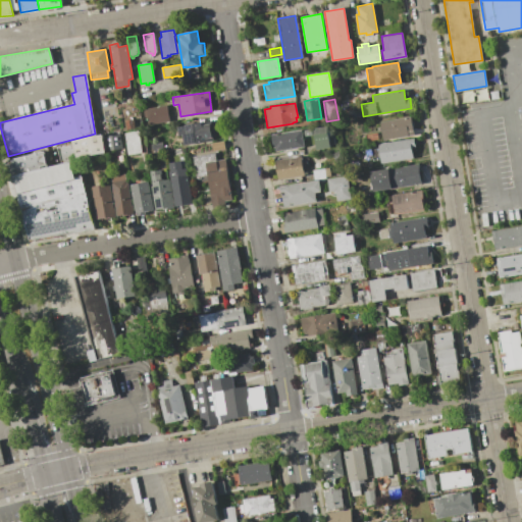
[(166,104),(169,121),(149,124),(148,116),(143,117),(142,108),(166,104)]
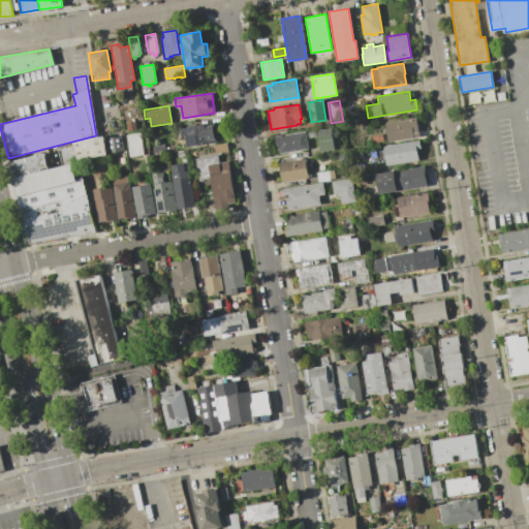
[(415,118),(418,136),(387,142),(384,123),(415,118)]
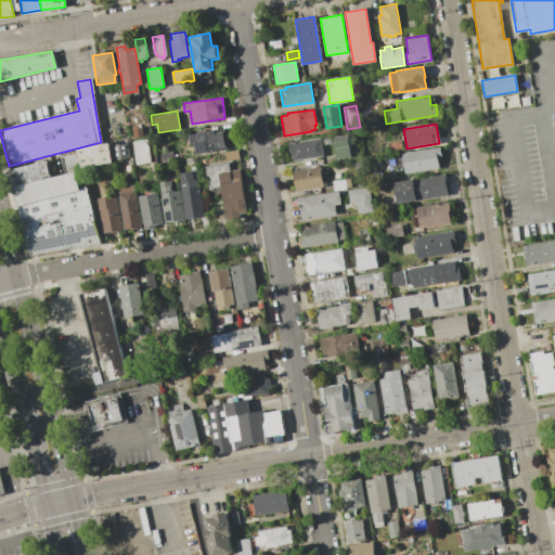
[(142,126),(143,136),(133,138),(132,128),(142,126)]
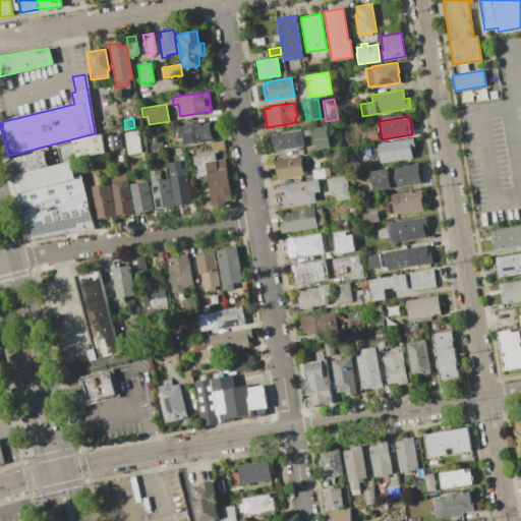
[(178,135),(176,126),(184,125),(184,124),(209,120),(210,124),(212,136),(212,139),(184,145),(183,134),(178,135)]
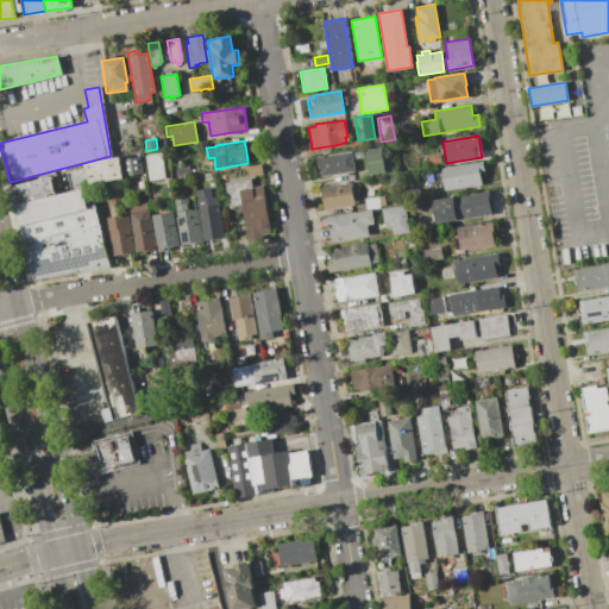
[(366,152),(366,150),(381,148),(384,171),(369,175),(365,152),(366,152)]
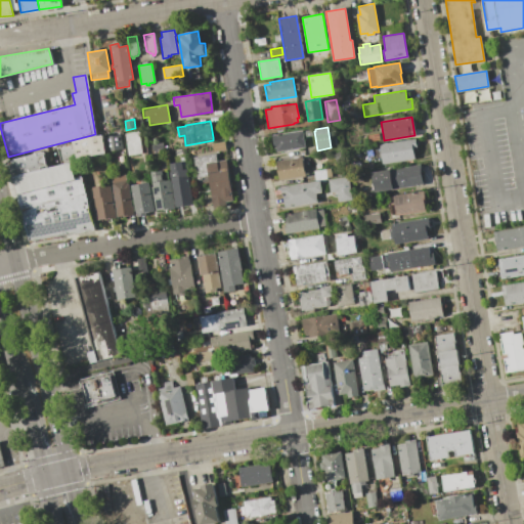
[(302,130),(304,147),(275,151),(274,145),(273,145),(271,135),(302,130)]
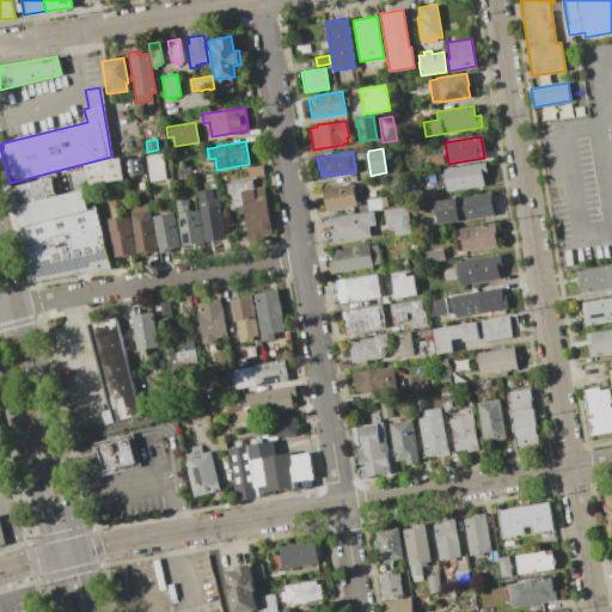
[(161,153),(165,178),(148,181),(145,155),(161,153)]
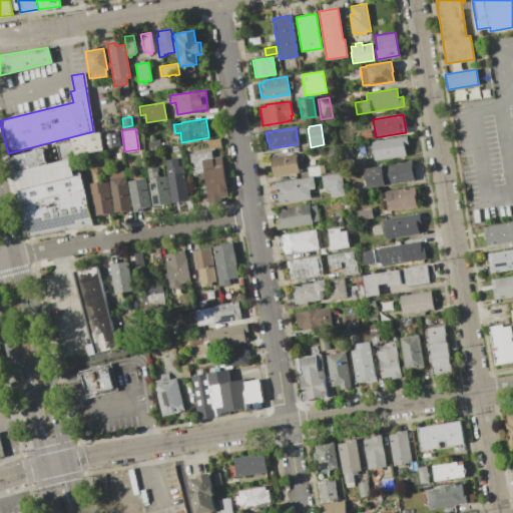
[(370,130),(371,136),(361,138),(360,131),(370,130)]
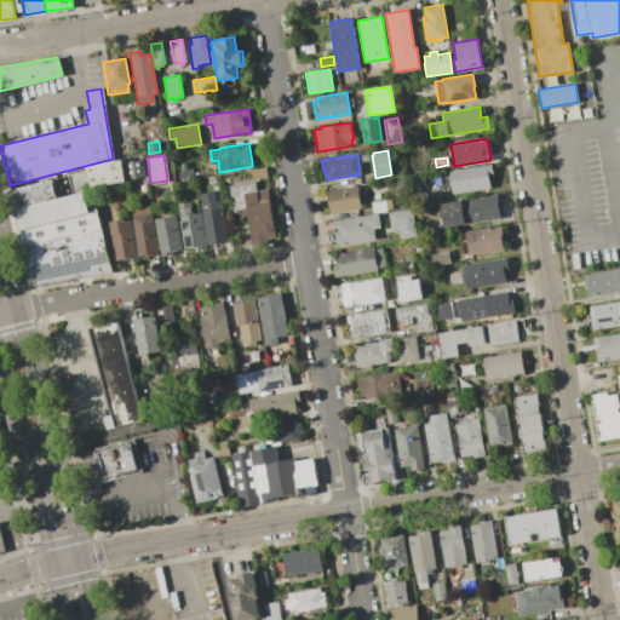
[(142,159),(144,176),(126,179),(122,161),(142,159)]
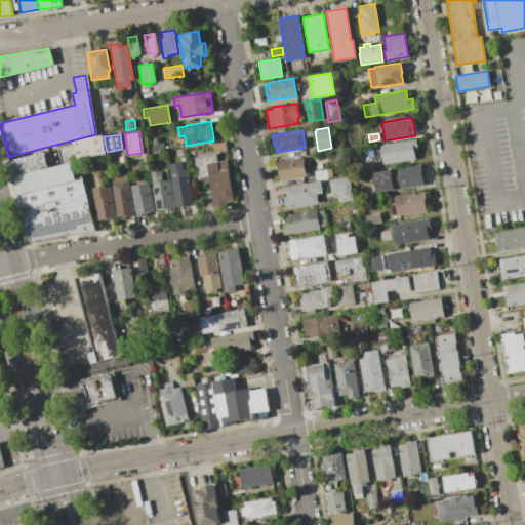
[(103,135),(106,153),(77,158),(73,145),(72,140),(103,135)]
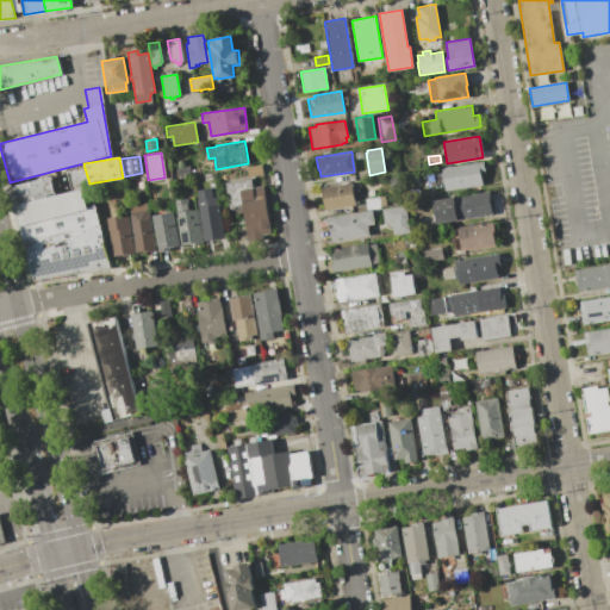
[(484,161),(485,172),(480,173),(483,185),(444,191),(441,168),(484,161)]
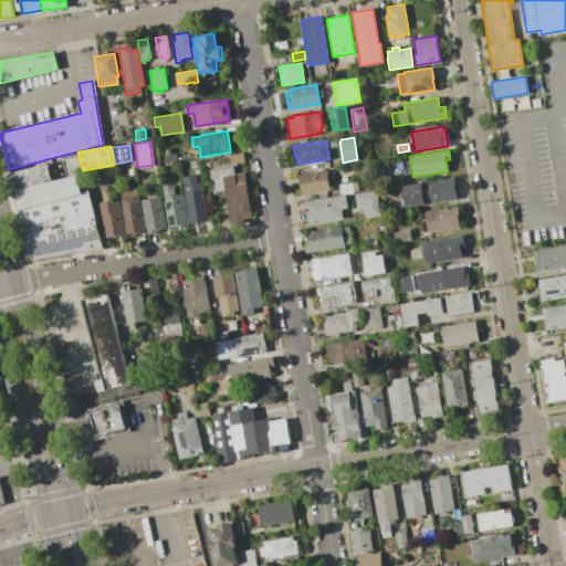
[(175,153),(177,163),(165,165),(163,155),(175,153)]
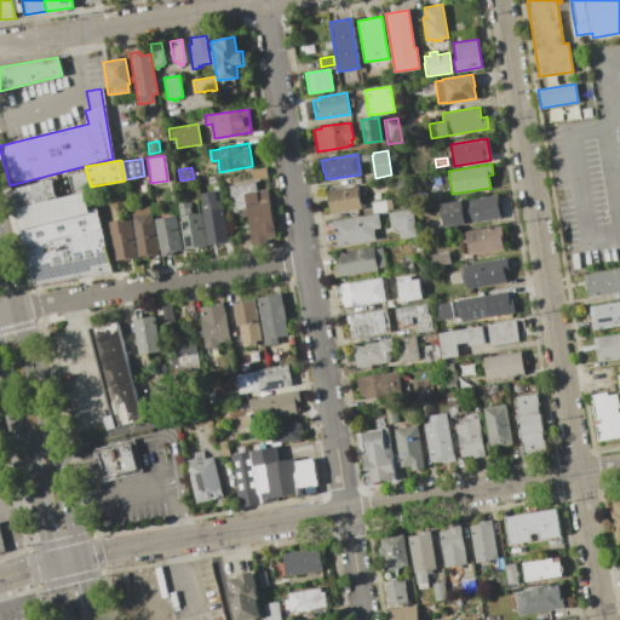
[(264,167),(267,177),(252,179),(250,170),(264,167)]
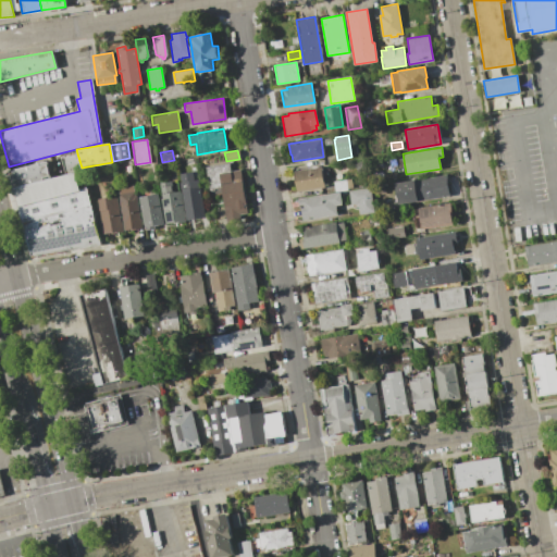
[(77,153),(82,168),(82,170),(65,174),(61,158),(77,153)]
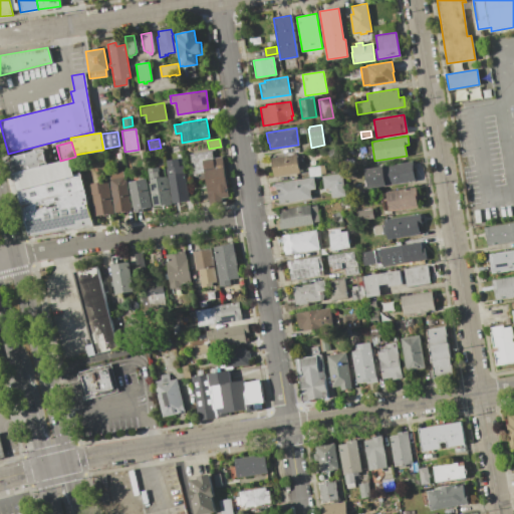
[(12,174),(13,173),(50,164),(46,148),(8,158),(12,174)]
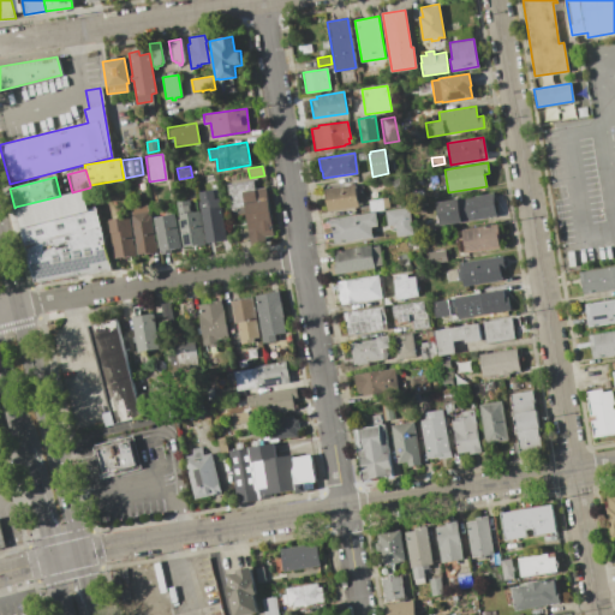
[(252,180),(254,189),(266,187),(273,234),(264,236),(266,242),(250,244),(244,206),(230,208),(226,184),(252,180)]
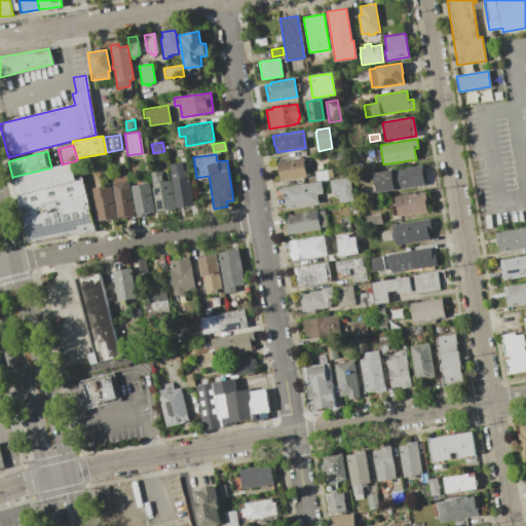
[(277,168),(276,161),(303,157),(306,176),(279,181),(278,171),(276,171),(276,168),(277,168)]
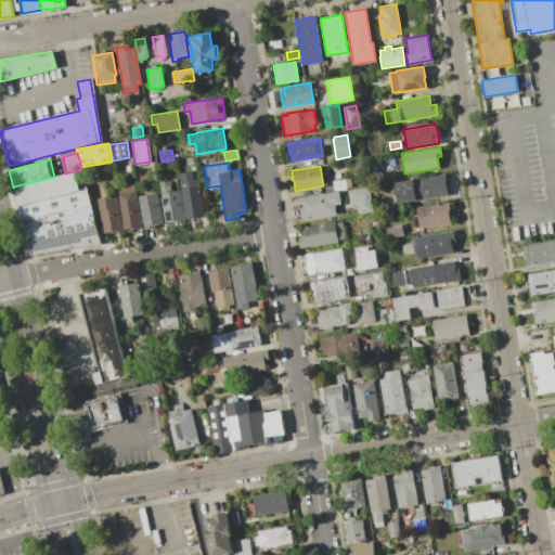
[(180,181),(179,172),(194,170),(195,179),(197,179),(203,216),(184,219),(179,182),(180,181)]
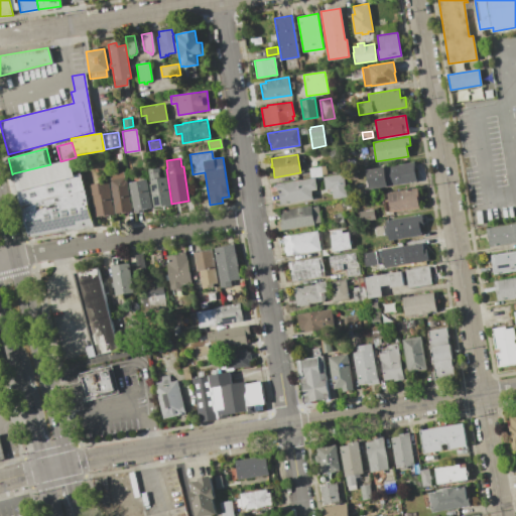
[(13,173),(50,164),(70,159),(74,174),(74,176),(18,191),(17,188),(13,173)]
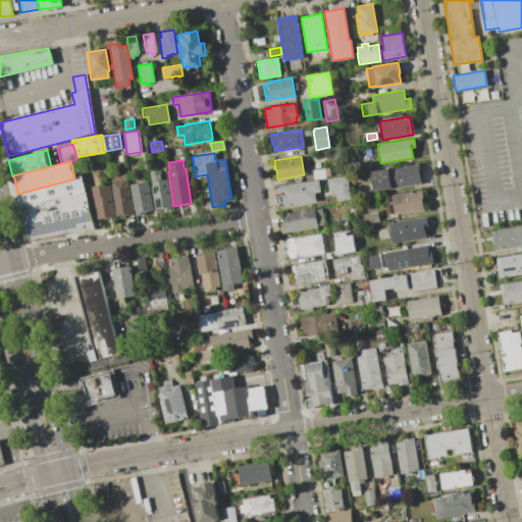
[(370,171),(418,163),(421,184),(373,192),(370,171)]
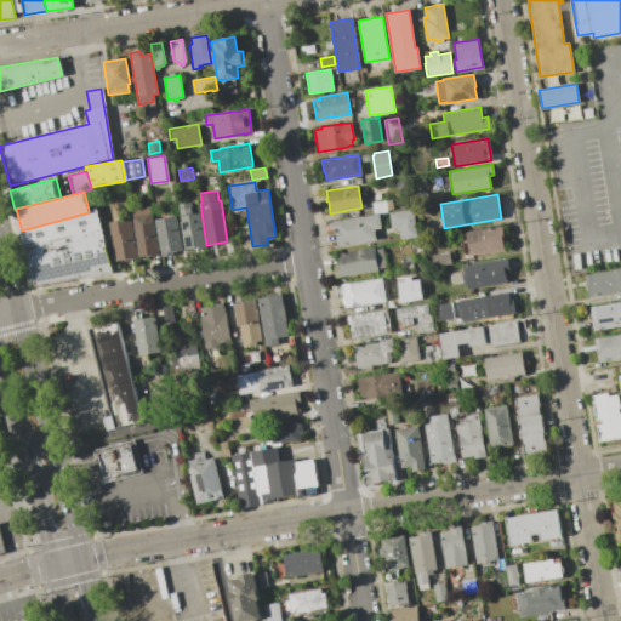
[(391,199),(392,209),(387,210),(387,211),(372,214),(371,201),(386,199),(386,200),(391,199)]
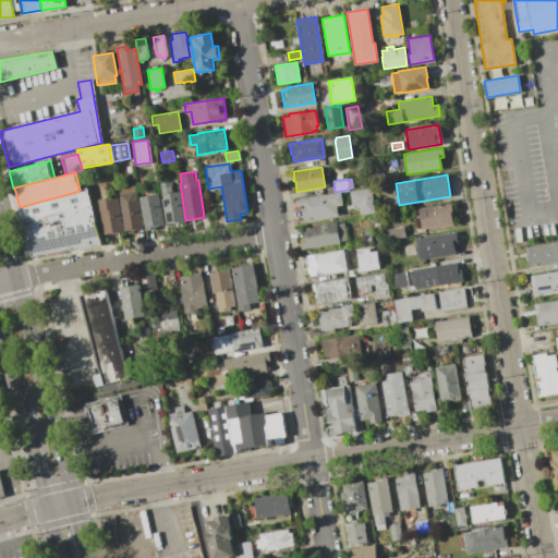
[(171,181),(172,192),(180,191),(185,221),(172,223),(172,222),(165,223),(160,198),(162,198),(159,183),(171,181)]
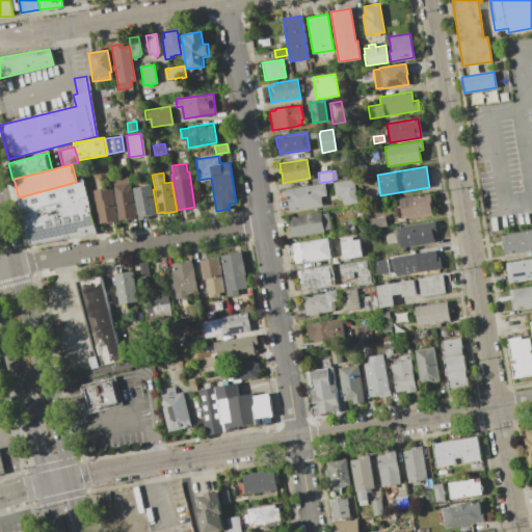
[(127,177),(128,187),(130,186),(134,217),(117,219),(112,180),(127,177)]
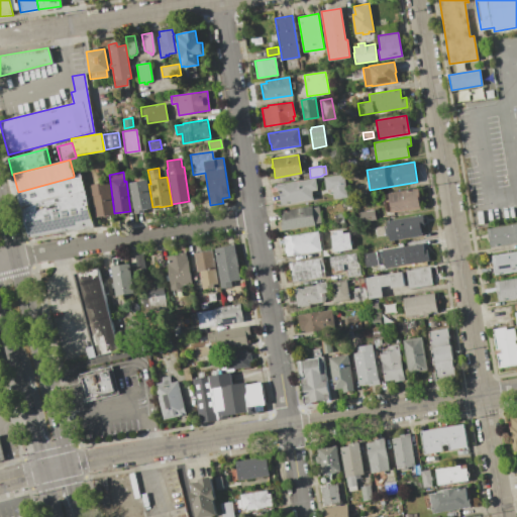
[(17,189),(16,189),(21,206),(84,190),(80,174),(74,175),(74,177),(18,192),(17,189)]
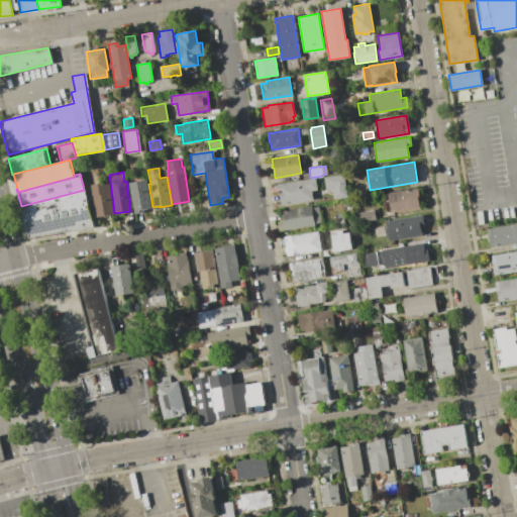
[(343,174),(347,197),(334,199),(332,191),(330,192),(330,189),(325,190),(323,178),(343,174)]
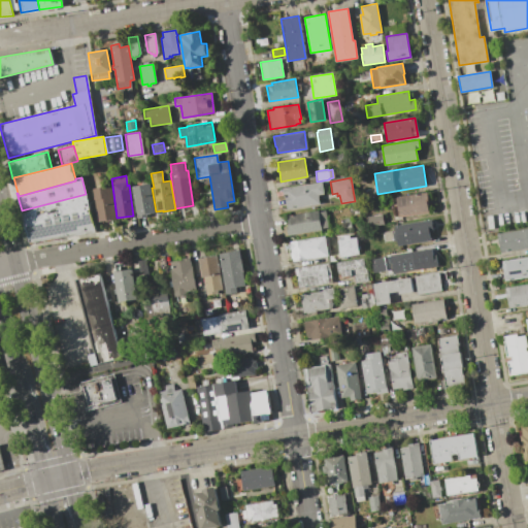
[(322,182),(324,194),(318,195),(319,203),(287,208),(285,194),(284,195),(282,189),(322,182)]
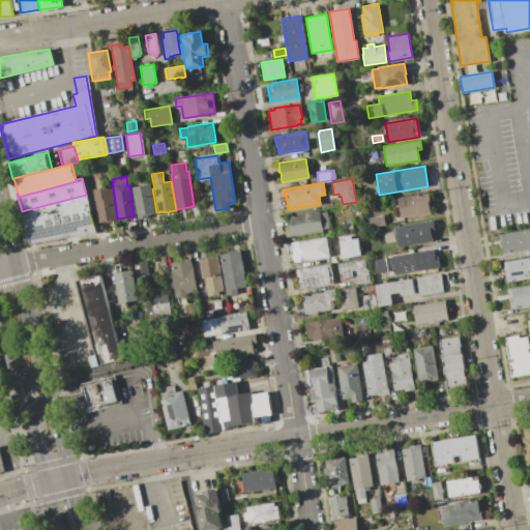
[(149,183),(154,213),(146,214),(146,217),(138,218),(131,187),(149,183)]
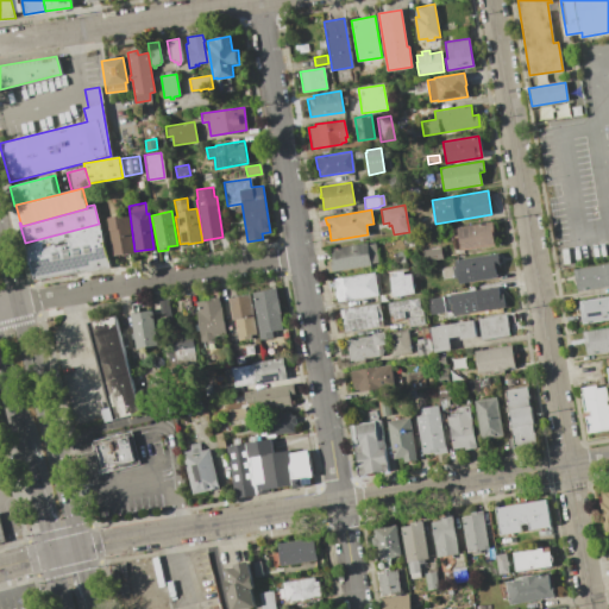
[(127,214),(133,252),(113,256),(106,218),(127,214)]
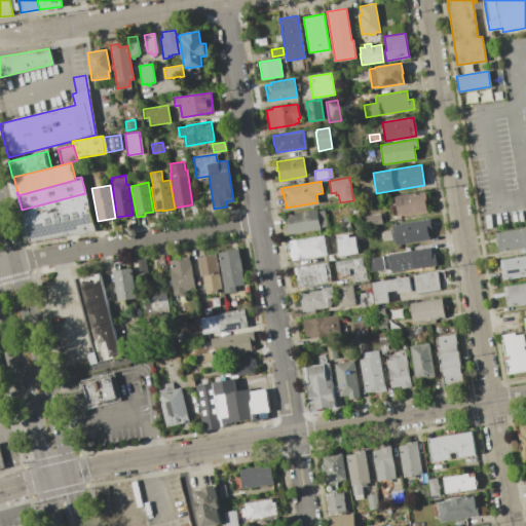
[(425,191),(427,204),(425,204),(426,211),(398,216),(395,196),(425,191)]
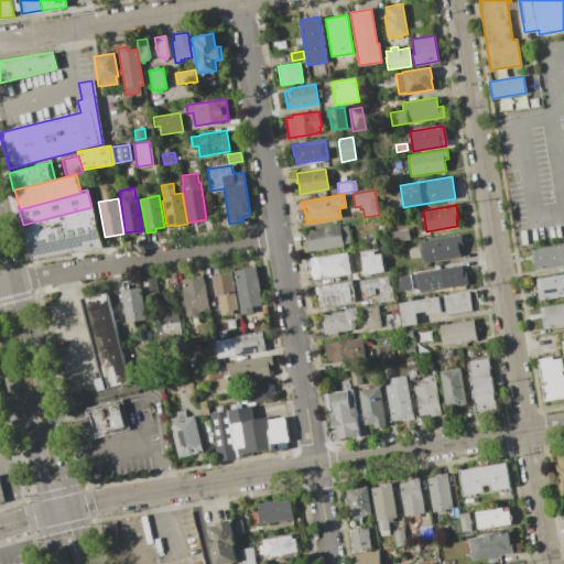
[(31,259),(101,248),(91,207),(23,225),(31,259)]
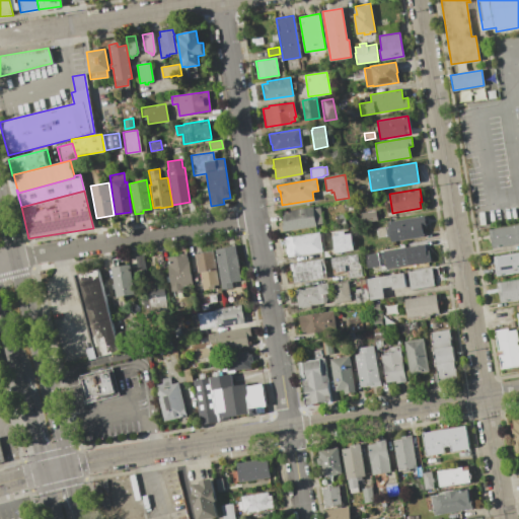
[(312,206),(312,208),(319,207),(322,223),(315,224),(315,226),(283,231),(282,226),(284,226),(282,211),(312,206)]
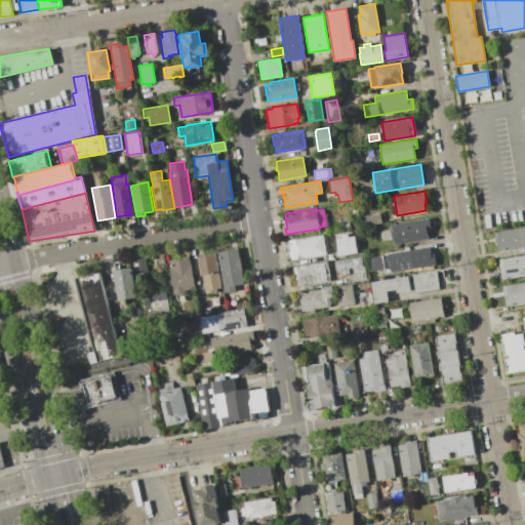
[(364,215),(379,213),(380,223),(366,225),(364,215)]
